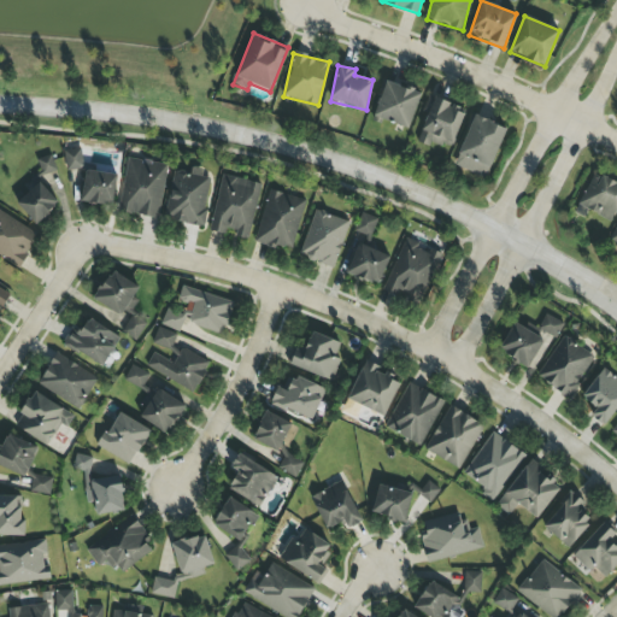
[(421,92),(385,81),(374,118),(409,129),(421,92)]
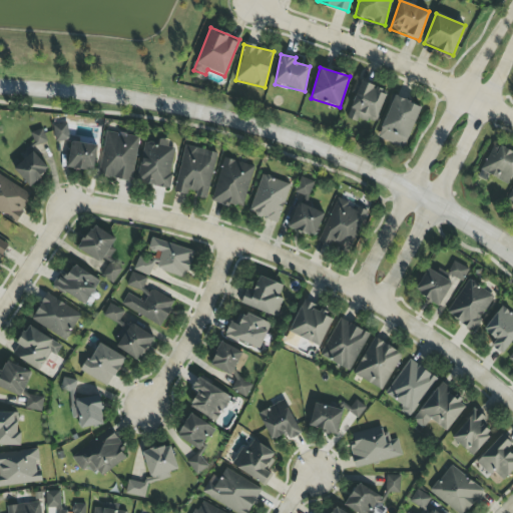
[(373,126),(388,92),(360,80),(346,114),(373,126)]
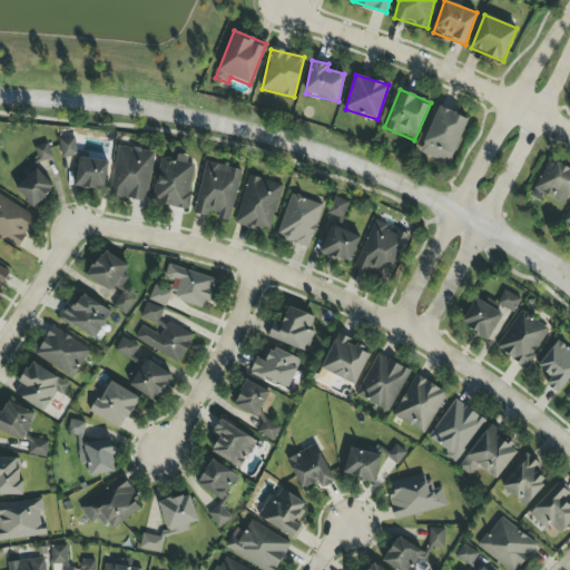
[(449,165),(468,118),(438,106),(419,153),(449,165)]
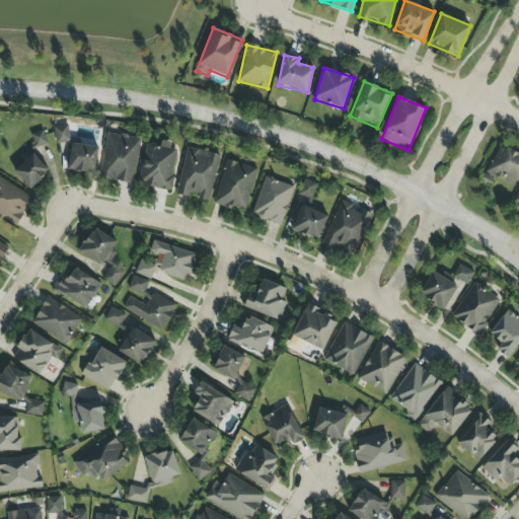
[(54,128),(57,144),(71,142),(68,125),(54,128)]
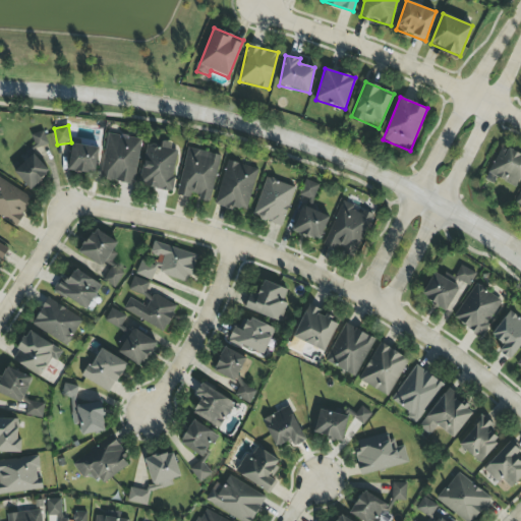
[(48,140),(40,130),(31,138),(36,145),(26,153),(30,157),(13,171),(30,189),(51,171),(35,152),(48,140)]
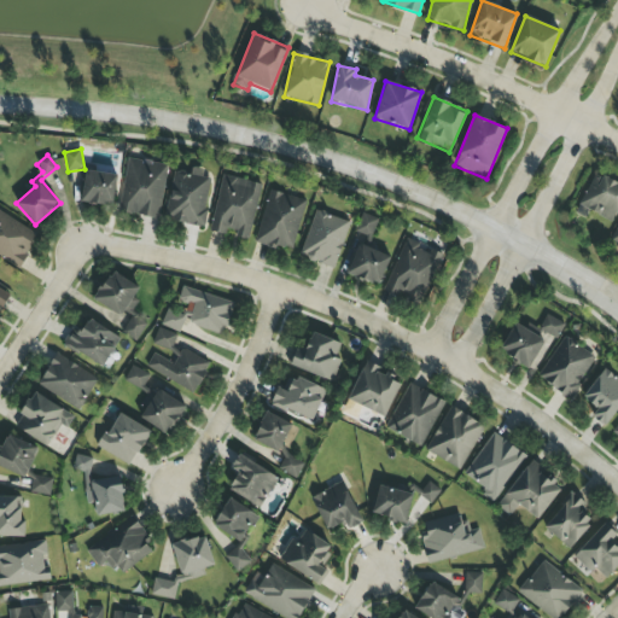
[(167,164),(127,158),(120,214),(159,219),(167,164)]
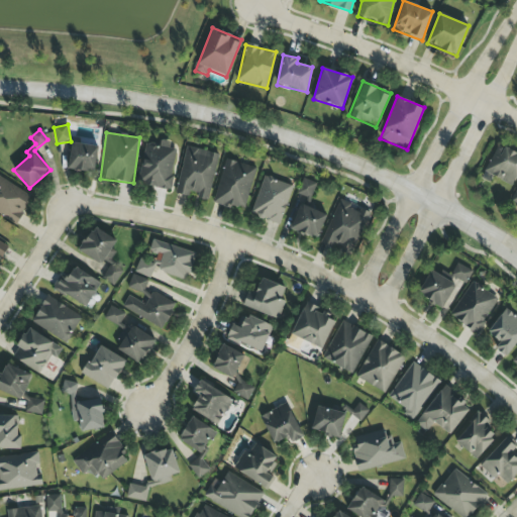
[(168,192),(178,151),(169,149),(171,141),(160,139),(159,145),(146,142),(136,184),(168,192)]
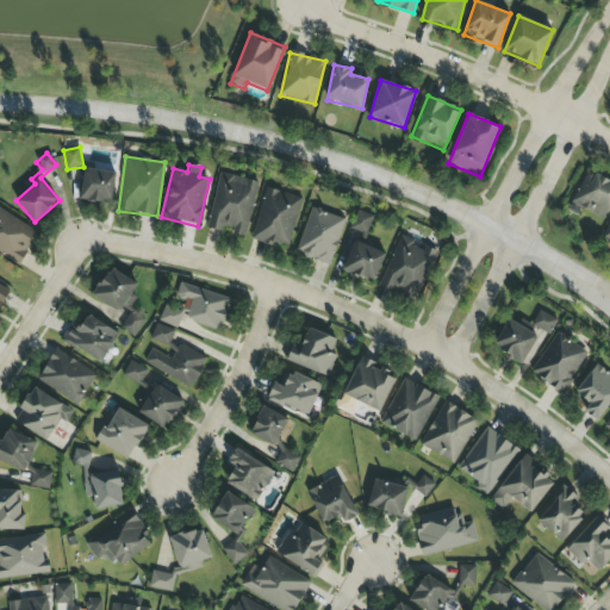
[(111,204),(116,173),(85,168),(80,199),(111,204)]
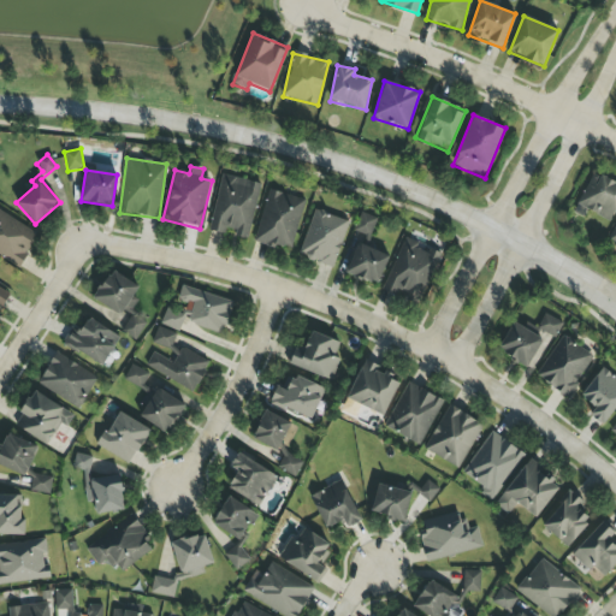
[(576,205),(609,223),(615,208),(615,184),(594,172),(576,205)]
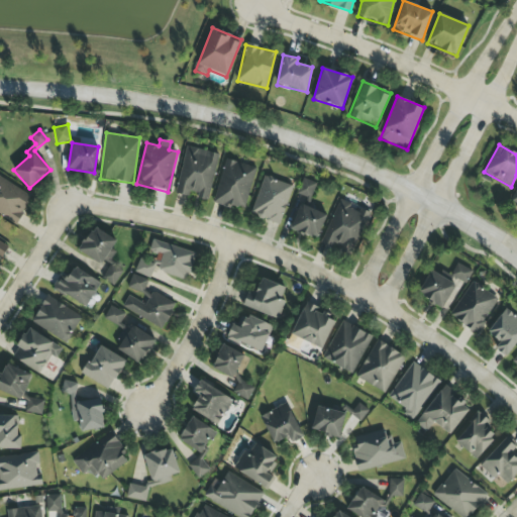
[(218,153),(186,146),(176,192),(197,197),(196,199),(208,201),(218,153)]
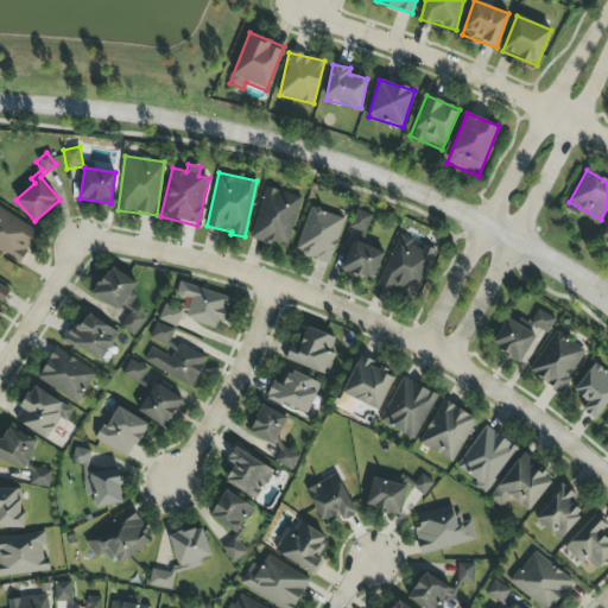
[(251,238),(286,247),(302,197),(265,187),(251,238)]
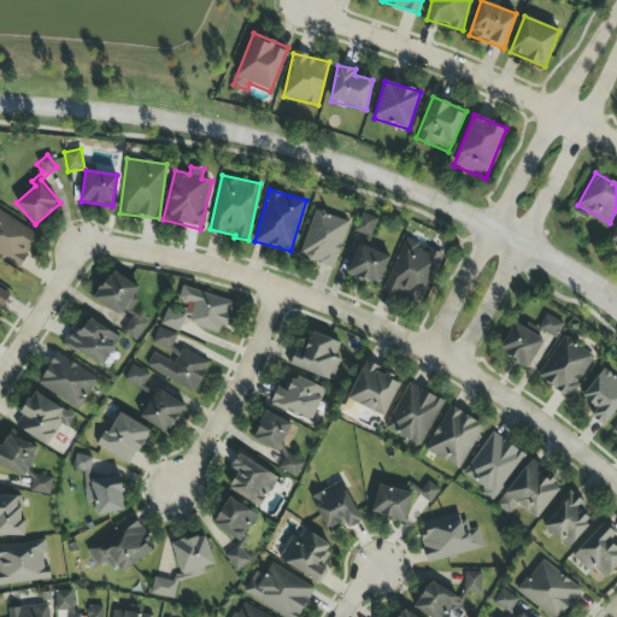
[(0,256),(18,268),(37,235),(0,211),(0,256)]
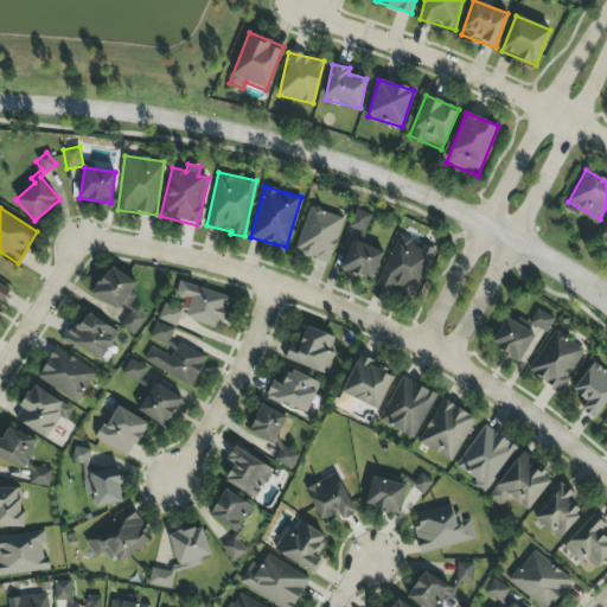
[(295,254),(330,263),(343,217),(308,208),(295,254)]
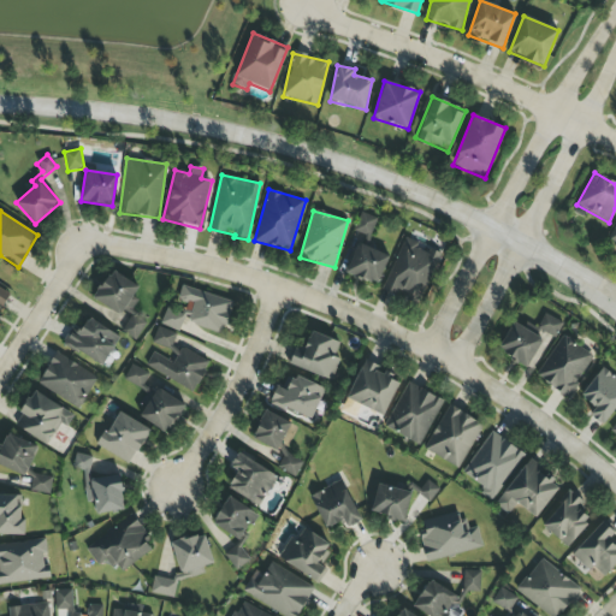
[(377,218),(360,213),(354,232),(371,237),(377,218)]
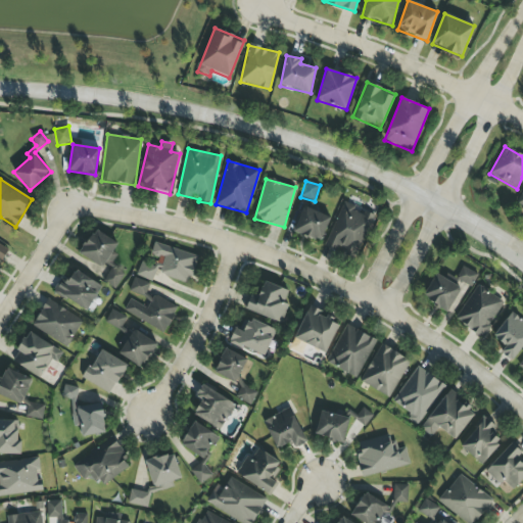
[(325,245),(357,258),(374,215),(343,201),(325,245)]
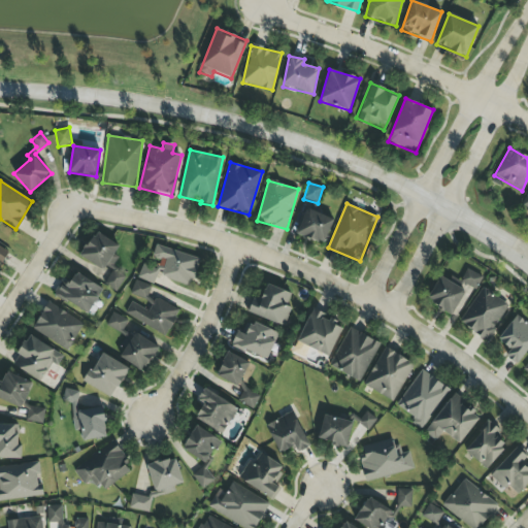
[(296,235),(325,244),(333,218),(304,209),(296,235)]
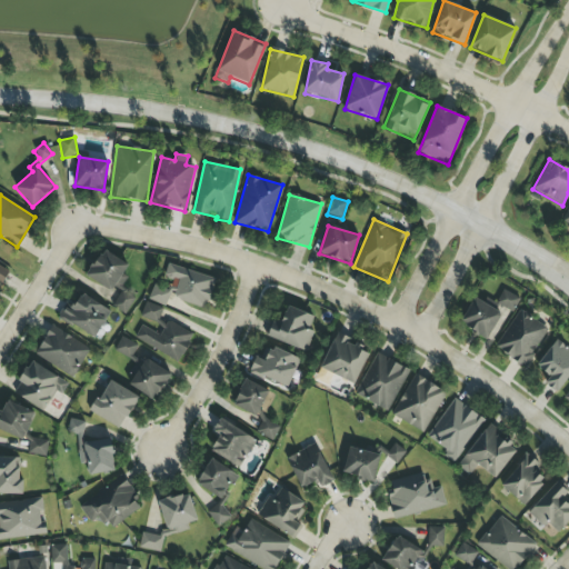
[(87,276),(119,295),(111,307),(125,315),(136,297),(121,289),(127,279),(121,276),(128,265),(102,250),(87,276)]
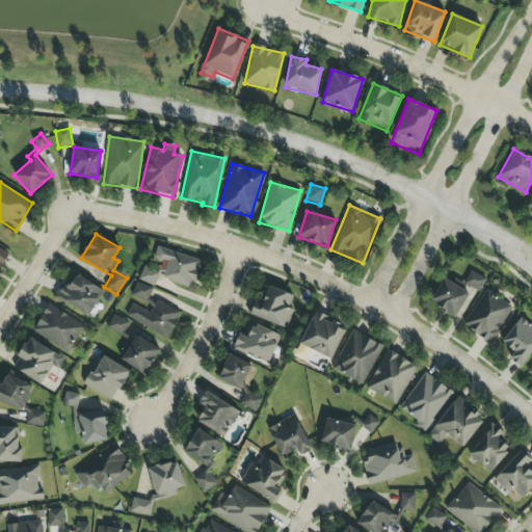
[(192,288),(202,261),(157,246),(153,261),(160,263),(156,275),(192,288)]
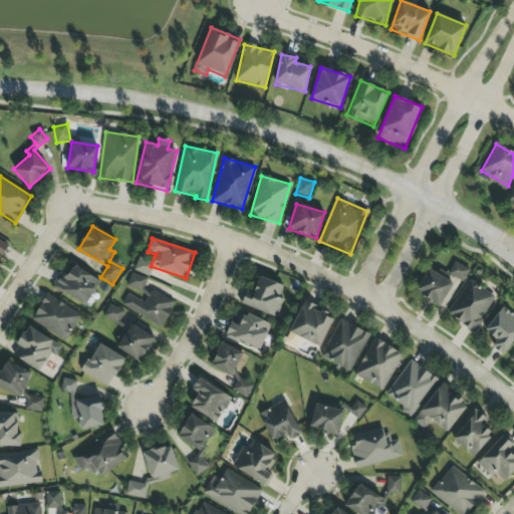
[(0,258),(8,245),(0,240),(0,258)]
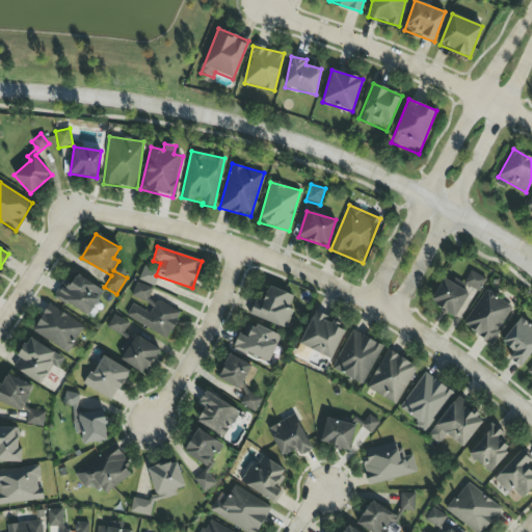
[(154,287),(160,273),(144,266),(138,280),(154,287)]
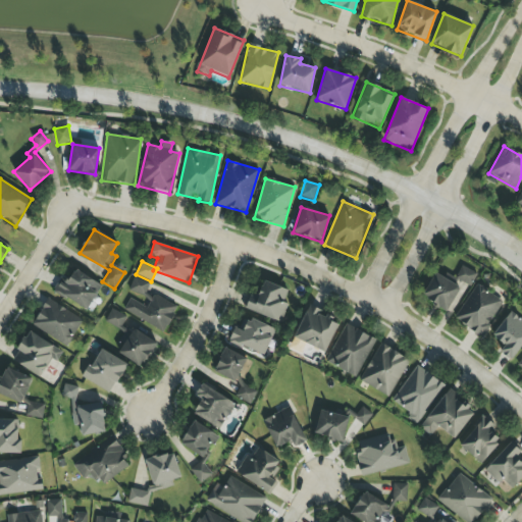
[(476,273),(461,266),(455,277),(470,285),(476,273)]
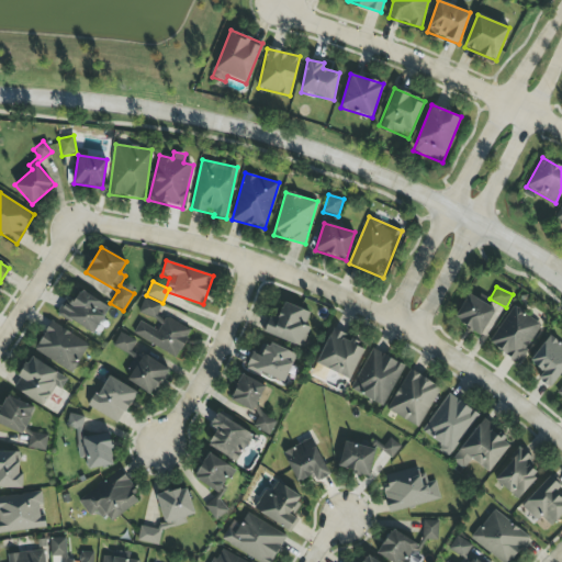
[(58,314),(94,333),(109,306),(80,290),(74,303),(66,299),(58,314)]
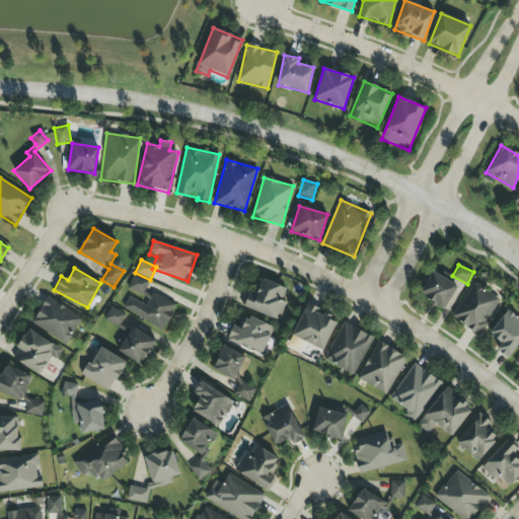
[(420,297),(446,309),(457,284),(431,272),(420,297)]
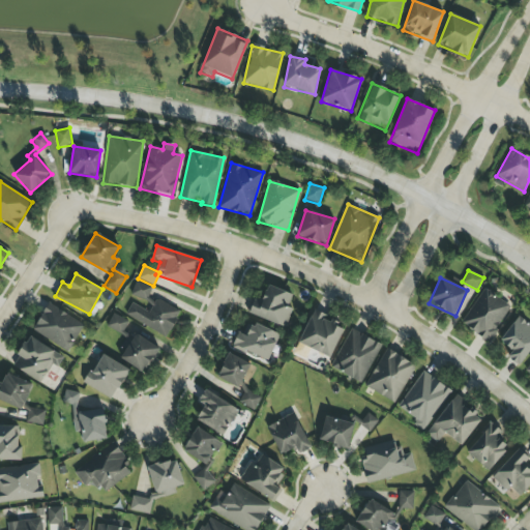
[(146,301),(152,288),(136,281),(129,294),(146,301)]
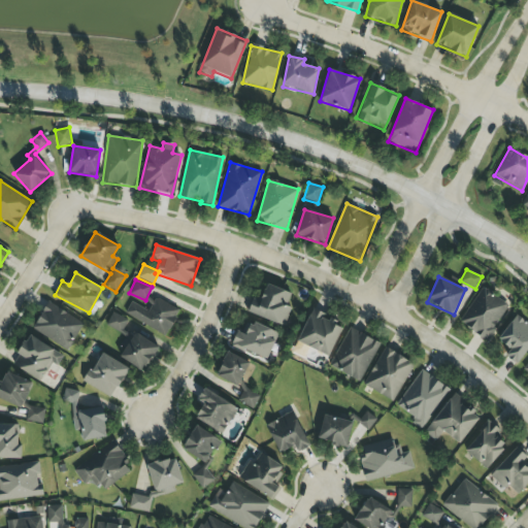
[(285,326),(291,307),(287,305),(291,293),(266,285),(261,299),(253,296),(248,312),(285,326)]
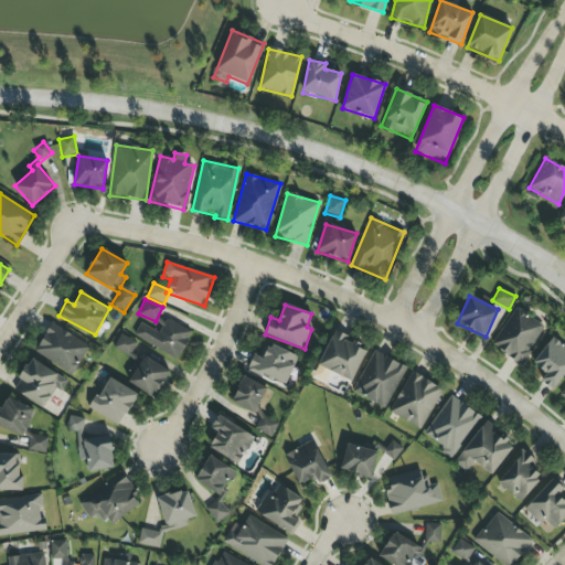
[(544,326),(514,308),(491,345),(521,363),(544,326)]
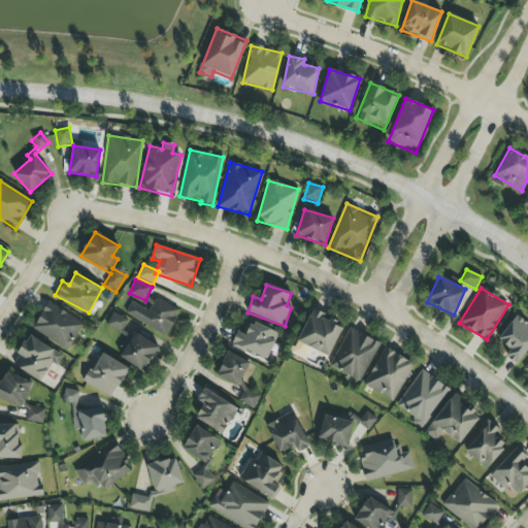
[(132,301),(125,314),(165,336),(179,310),(157,297),(149,311),(132,301)]
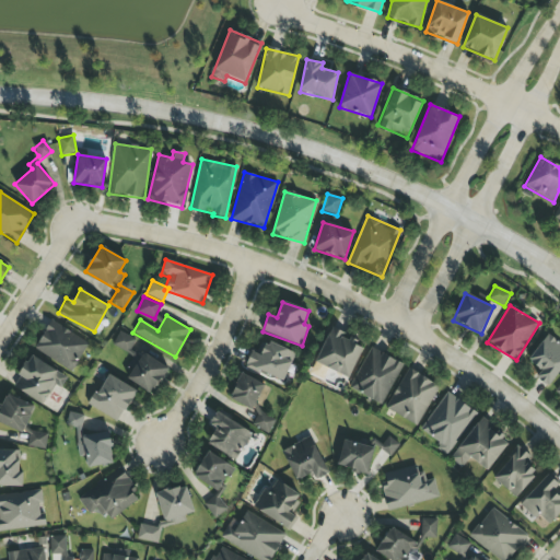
[(34,349),(72,371),(89,343),(50,322),(34,349)]
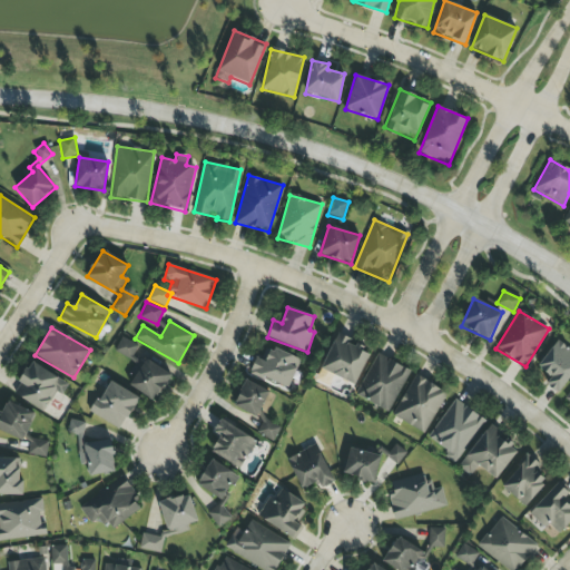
[(356,385),(370,353),(347,343),(350,338),(336,333),(321,371),(356,385)]
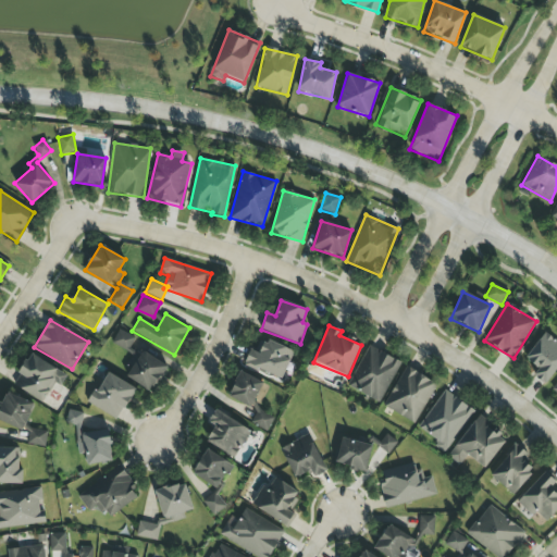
[(135,338),(119,329),(111,343),(127,351),(135,338)]
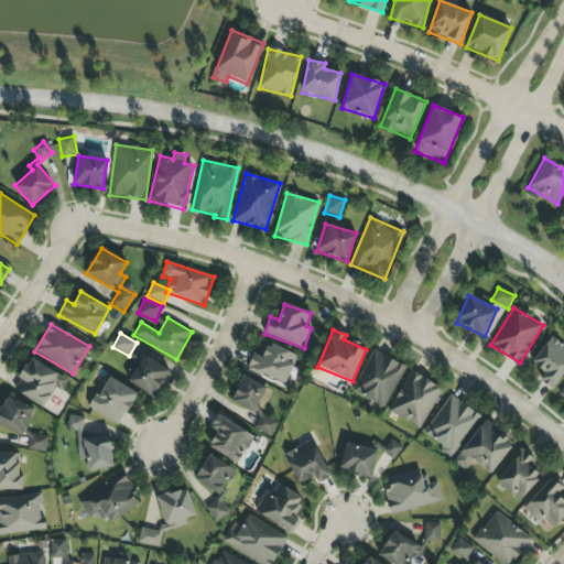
[(539,380),(552,390),(563,372),(563,346),(552,336),(531,362),(544,373),(539,380)]
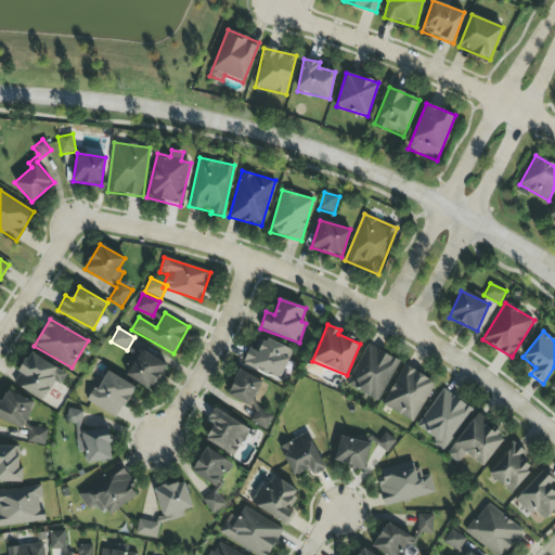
[(293,352),(260,336),(255,349),(250,347),(243,361),(280,378),(293,352)]
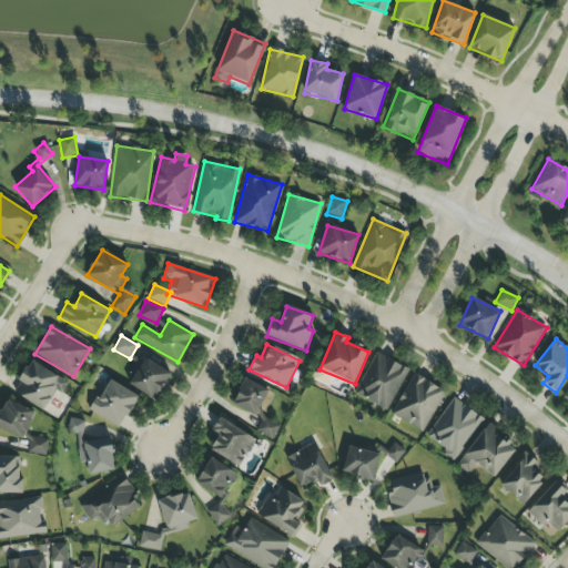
[(154,401),(170,374),(133,352),(129,358),(134,362),(129,372),(134,375),(129,384),(154,401)]
